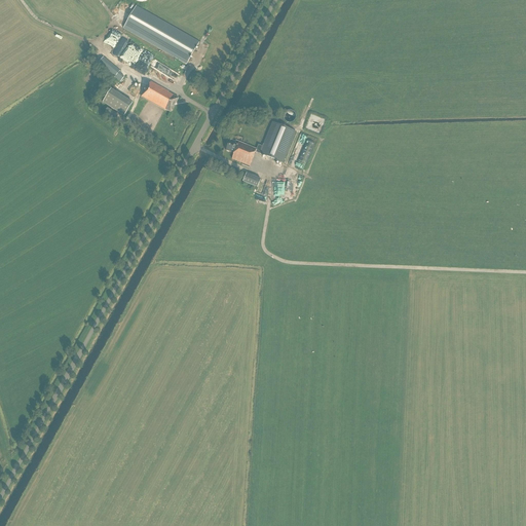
[(136,7),(123,29),(186,65),(198,43),(136,7)]
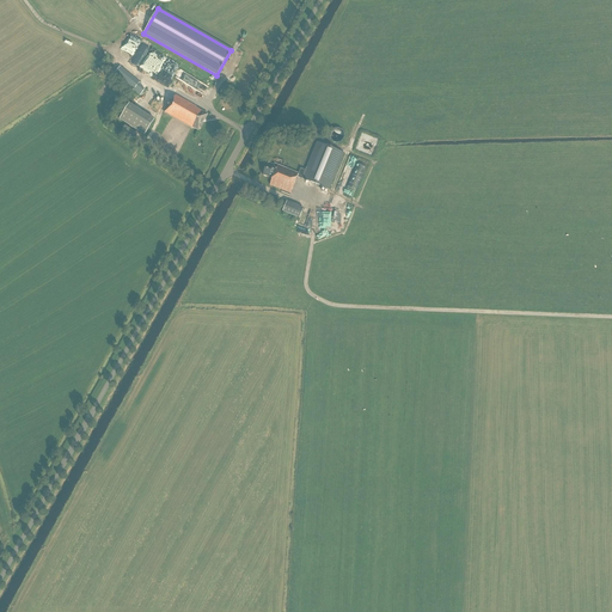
[(126,48),(158,63),(165,51),(132,35),(126,48)]
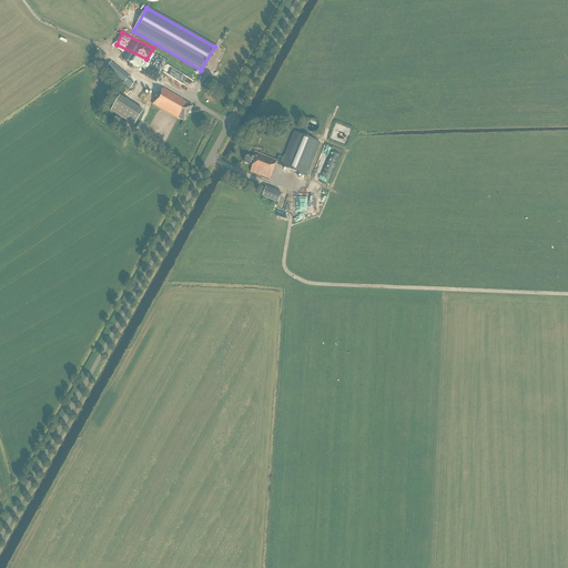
[(128,79),(130,77),(112,62),(107,68),(124,83),(124,84),(130,89),(134,84),(128,79)]
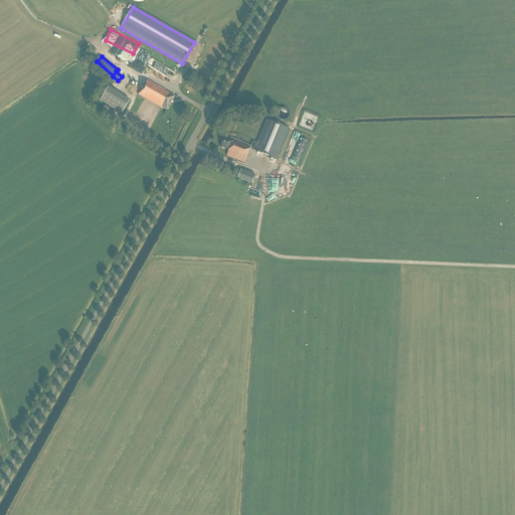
[(151,59),(148,64),(165,73),(173,78),(174,75),(175,73),(172,71),(172,70),(151,59)]
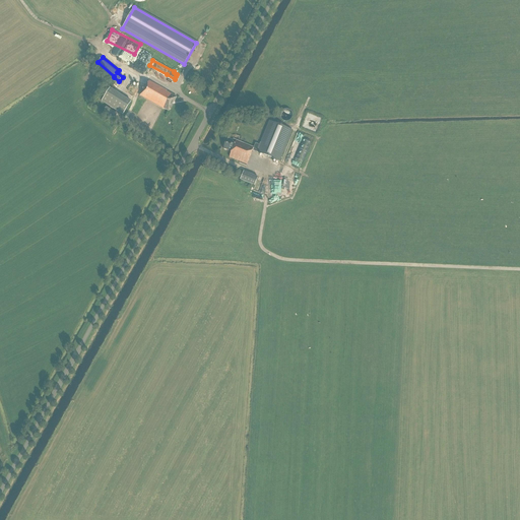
[(145,85),(139,95),(164,110),(164,109),(169,112),(176,98),(172,95),(166,92),(167,91),(148,81),(146,85),(145,85)]
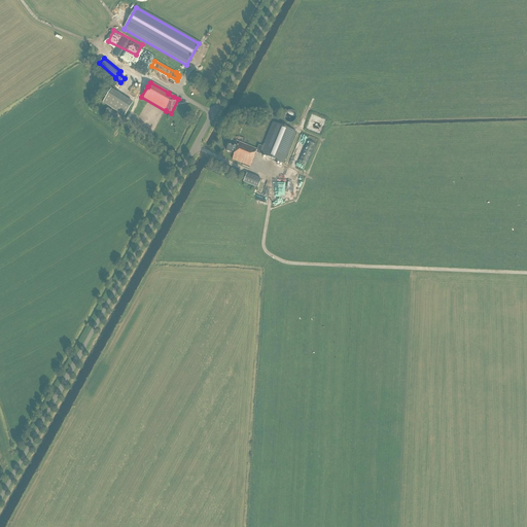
[(125,117),(133,104),(111,91),(103,103),(125,117)]
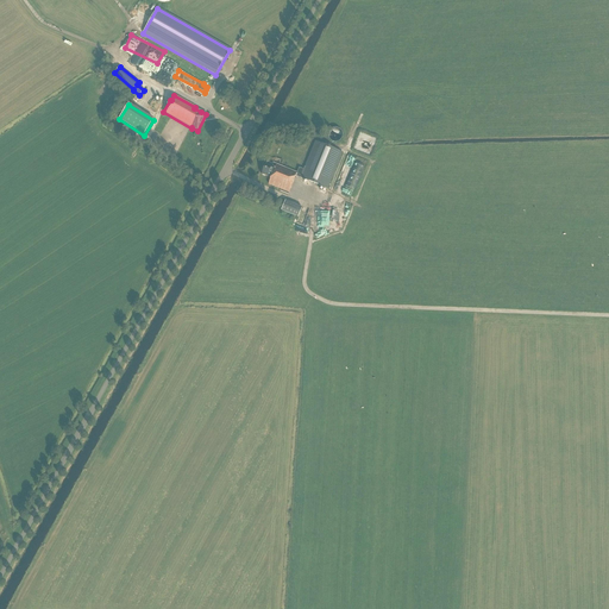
[(341,133),(340,131),(339,130),(337,129),(334,129),(332,130),(330,131),(328,133),(328,136),(328,138),(330,140),(332,142),(334,143),(337,143),(339,142),(340,140),(341,138),(343,136),(341,133)]
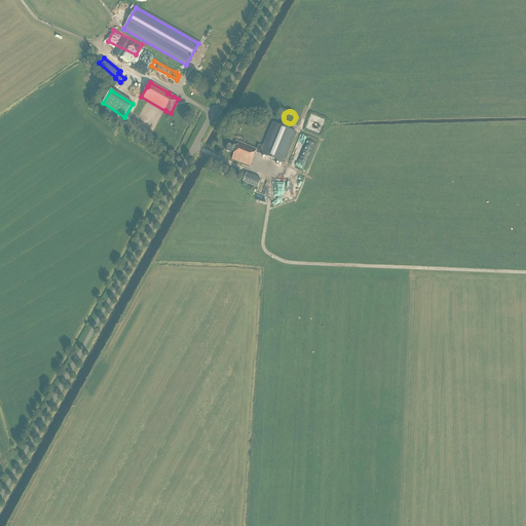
[(230,142),(226,151),(233,154),(231,159),(242,164),(241,165),(249,168),(255,153),(282,164),(295,133),(272,122),(262,147),(258,145),(256,150),(235,141),(235,142),(231,141),(230,142)]
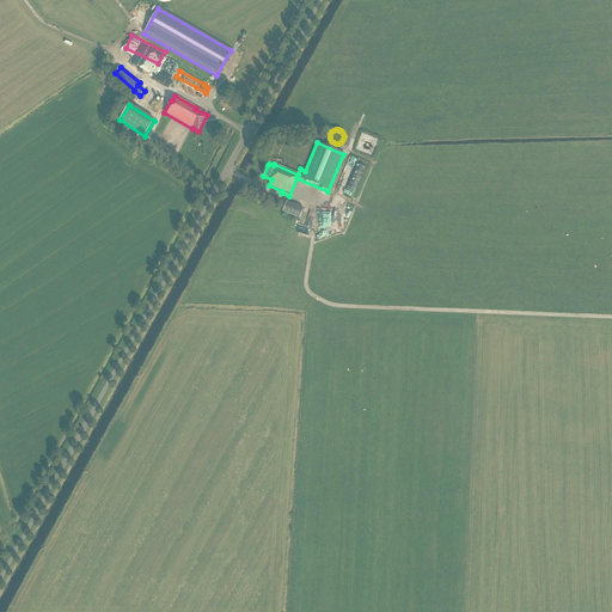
[(282,212),(299,219),(303,209),(286,202),(282,212)]
